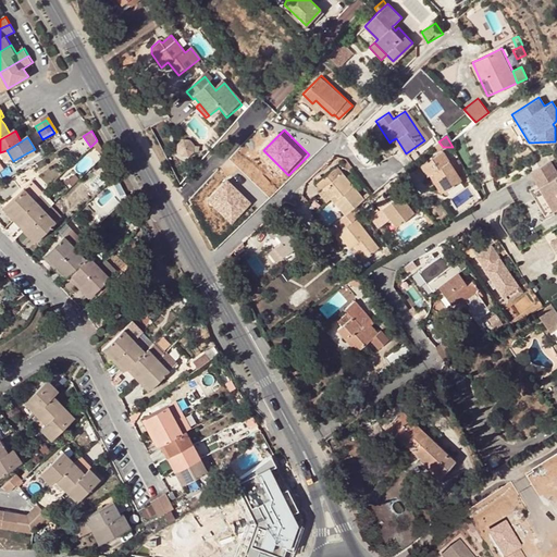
[(403,156),(406,153),(396,138),(392,140),(403,156)]
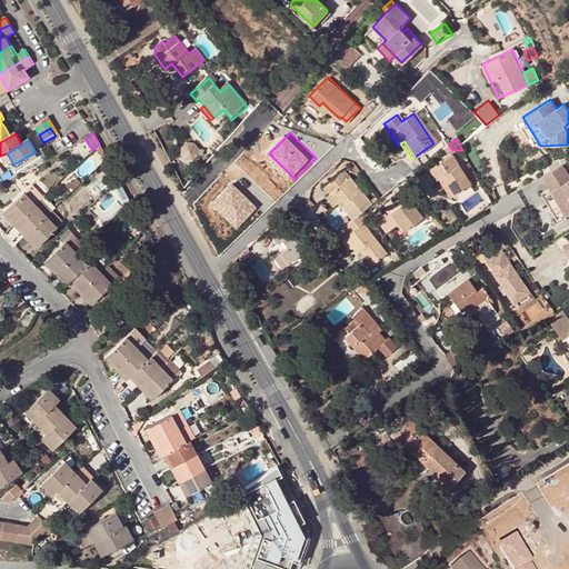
[(95,148),(106,160),(108,158),(99,143),(95,148)]
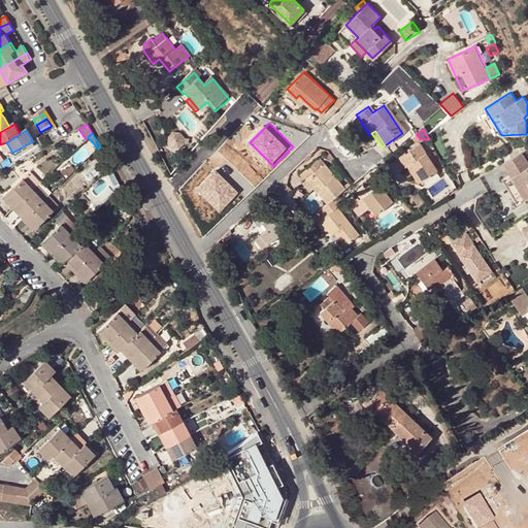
[(178,134),(172,133),(168,137),(167,143),(171,149),(177,149),(182,145),(183,139),(178,134)]
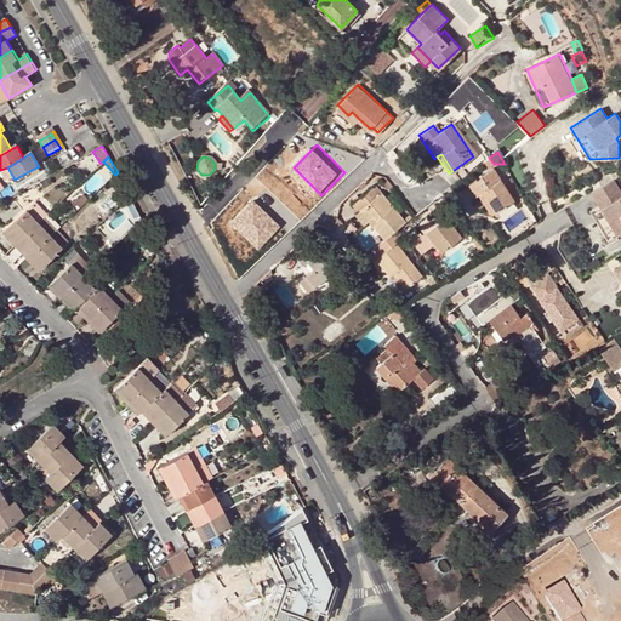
[(0,171),(7,184),(15,180),(7,167),(0,170),(0,171)]
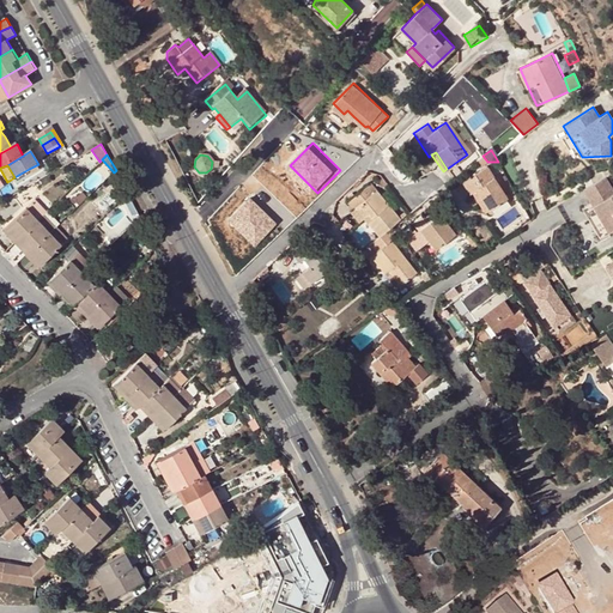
[(40,171),(36,165),(29,169),(32,175),(40,171)]
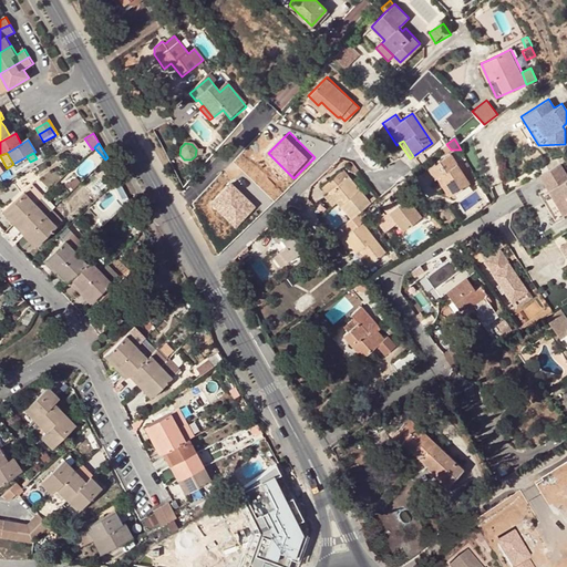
[(451,154),(430,168),(436,179),(442,176),(454,194),(471,183),(451,154)]
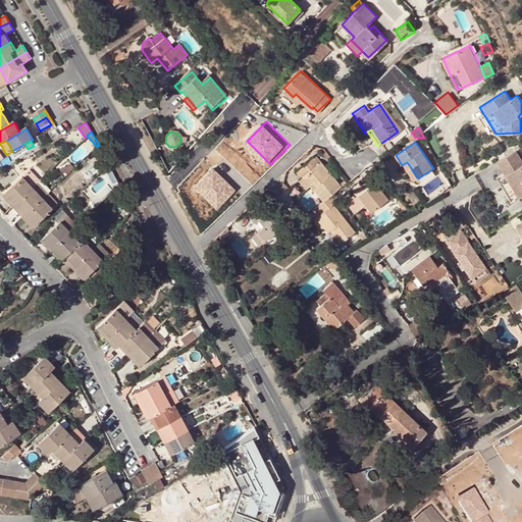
[(521,196),(521,162),(515,151),(497,162),(504,173),(518,198),(521,196)]
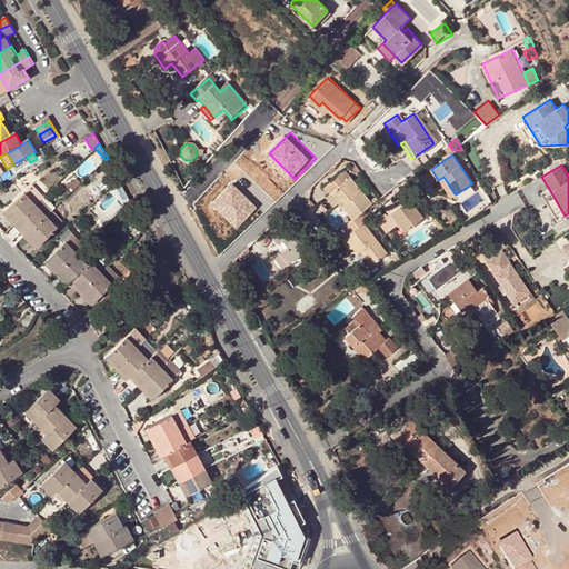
[(325,187),(330,192),(338,202),(342,198),(346,203),(343,206),(353,219),(365,211),(373,205),(346,170),(330,182),(327,185),(325,187)]
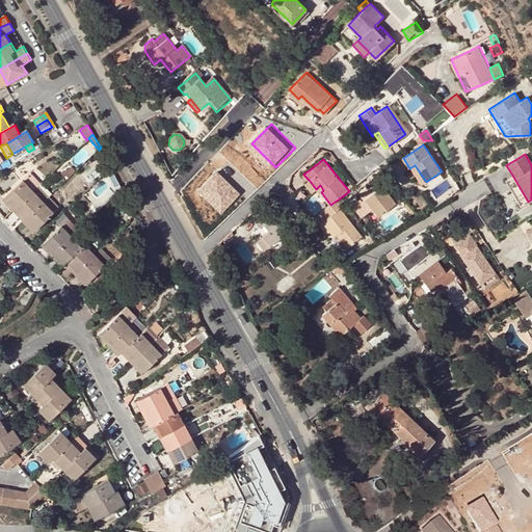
[(447,174),(450,171),(444,161),(441,163),(447,174)]
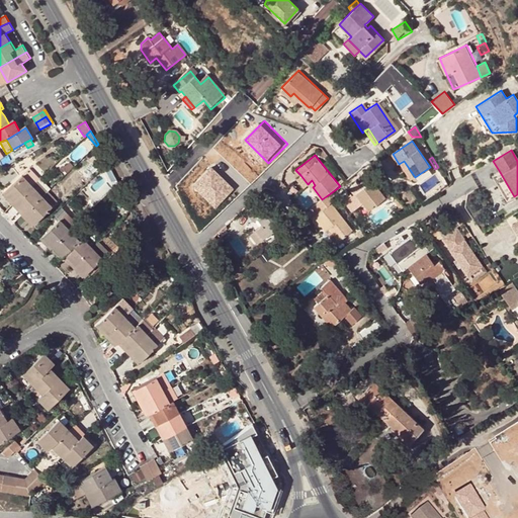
[(217,166),(198,183),(220,206),(238,188),(217,166)]
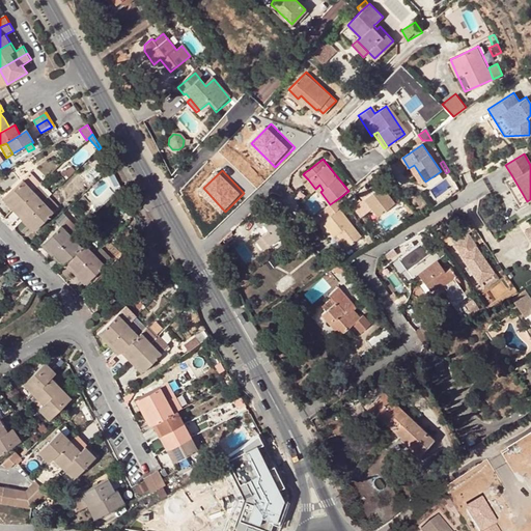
[(23,179),(34,191),(40,184),(42,184),(31,172),(23,179)]
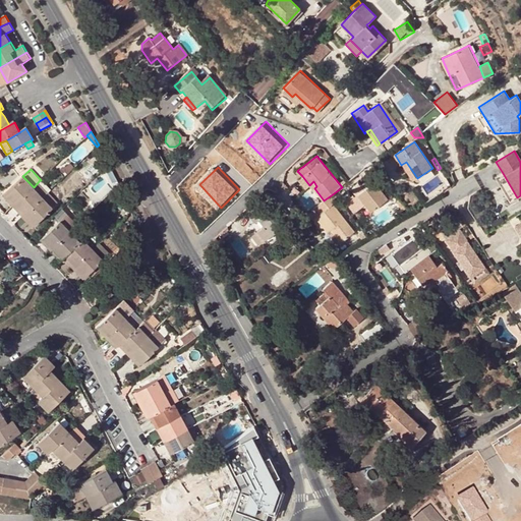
[(510,203),(517,197),(503,173),(495,178),(510,203)]
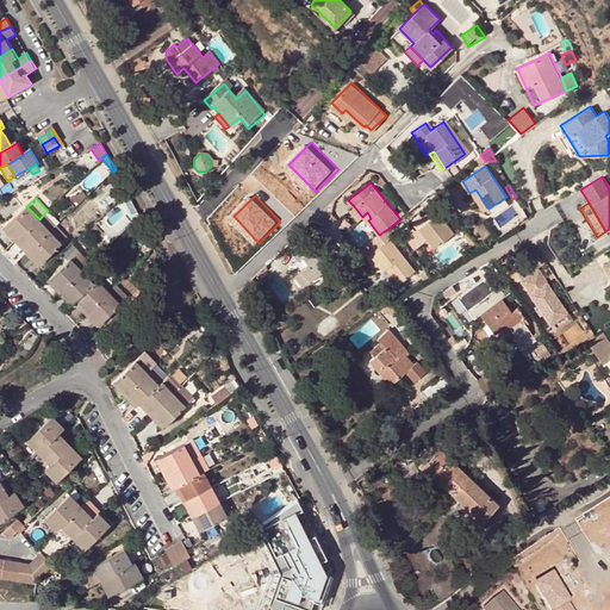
[(26,206),(4,228),(5,229),(17,241),(39,219),(26,206)]
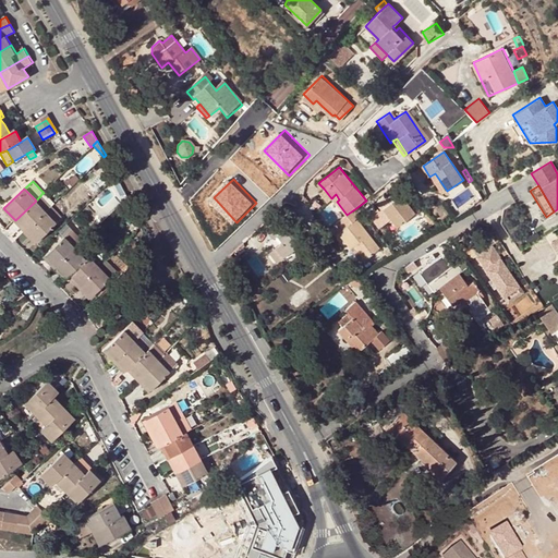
[(328,201),(331,198),(324,189),(320,192),(328,201)]
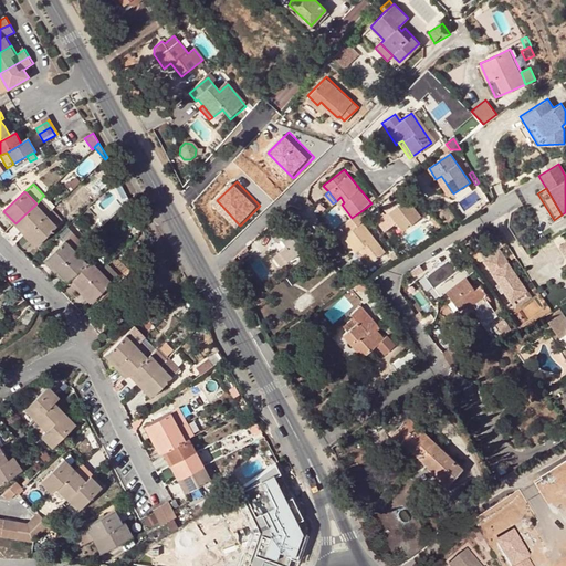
[(394,196),(399,202),(404,199),(398,192),(394,196)]
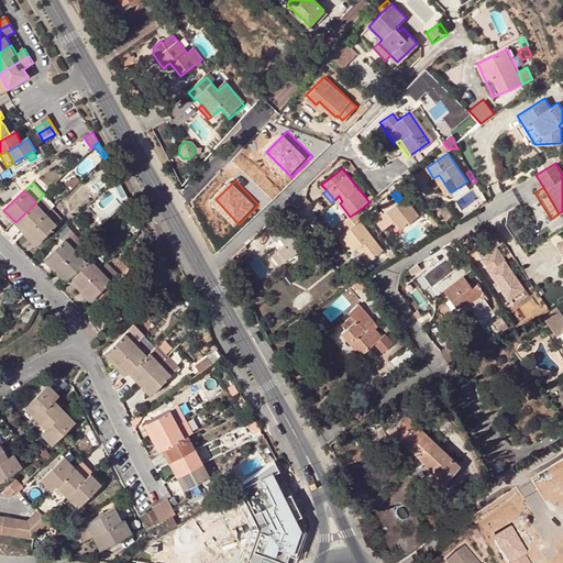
[(43,195),(36,202),(47,213),(54,207),(43,195)]
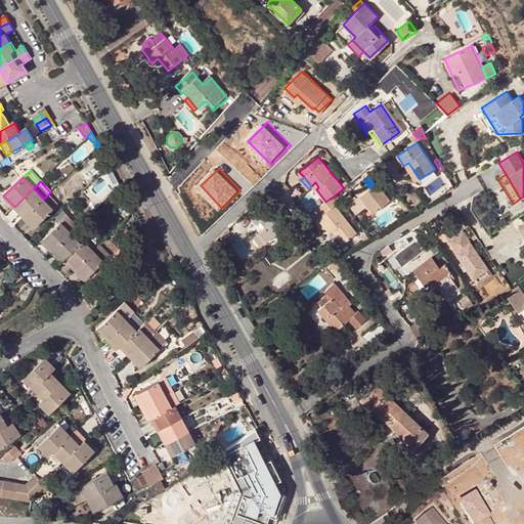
[(352,191),(358,198),(360,195),(367,204),(375,212),(390,199),(377,182),(374,184),(369,187),(364,181),(352,191)]
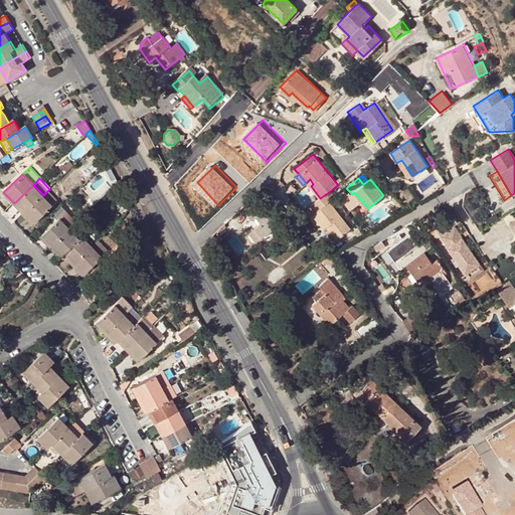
[(14,203),(24,213),(43,195),(33,185),(14,203)]
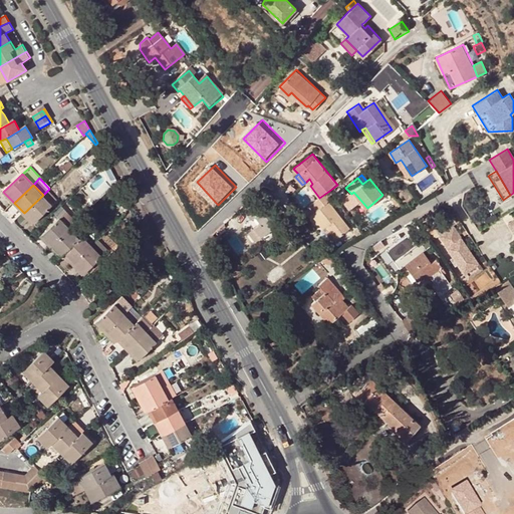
[(313,214),(324,228),(326,227),(337,239),(350,230),(329,202),(334,198),(329,191),(319,198),(310,205),(316,212),(313,214)]
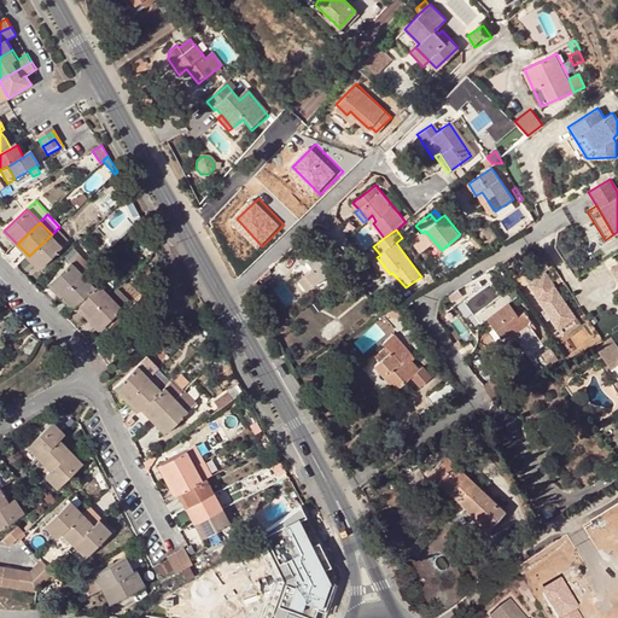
[(433,240),(425,231),(423,233),(430,243),(433,240)]
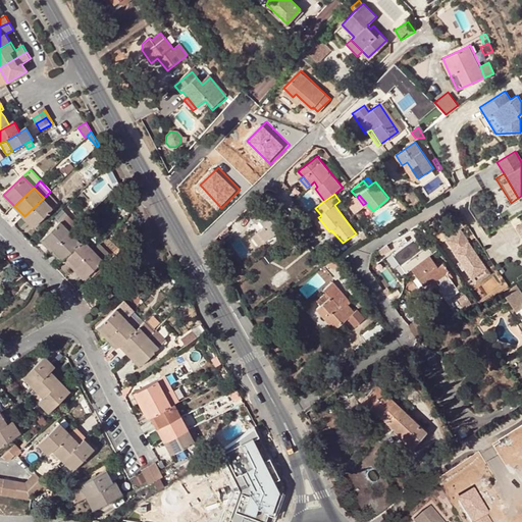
[(34,226),(52,208),(47,202),(44,198),(24,216),(34,226)]
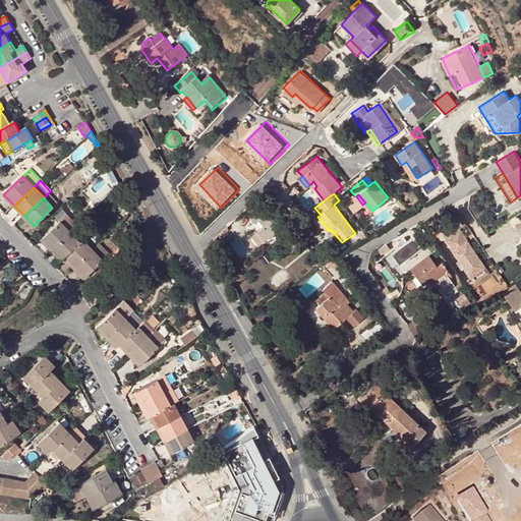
[(50,198),(47,201),(52,208),(56,204),(50,198)]
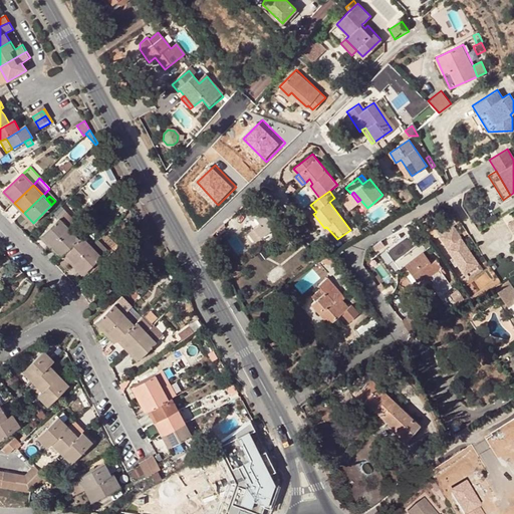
[(397,209),(401,206),(394,197),(390,200),(397,209)]
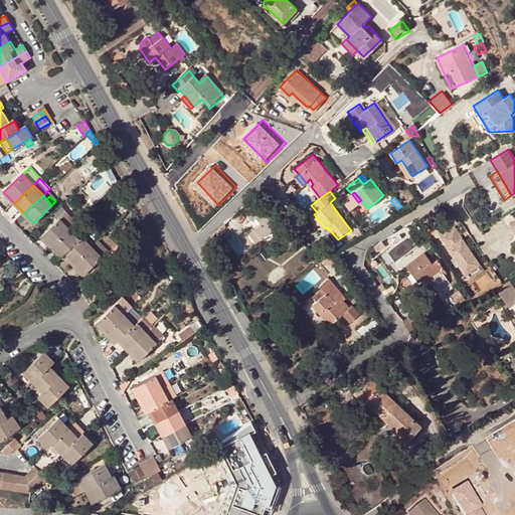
[(260,223),(252,228),(261,238),(282,223),(270,206),(264,210),(260,204),(246,213),(251,219),(254,216),(260,223)]
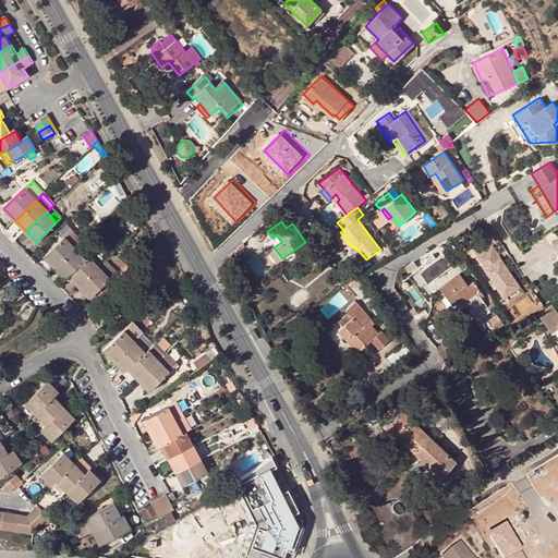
[(71,230),(64,237),(75,247),(82,241),(71,230)]
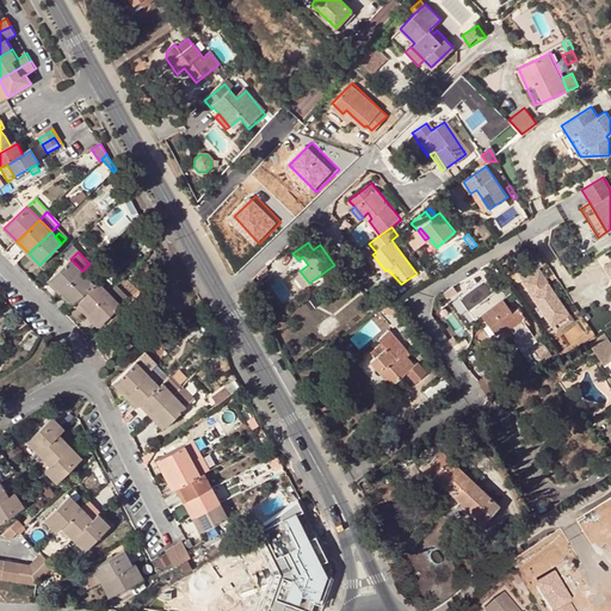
[(48,281),(60,292),(82,271),(71,259),(48,281)]
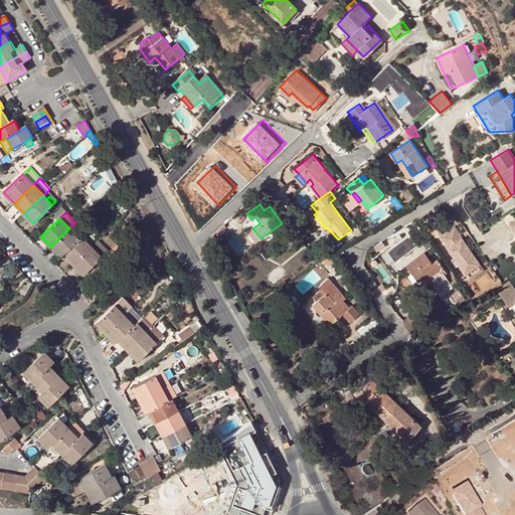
[(79,239),(82,236),(86,233),(75,222),(69,228),(79,239)]
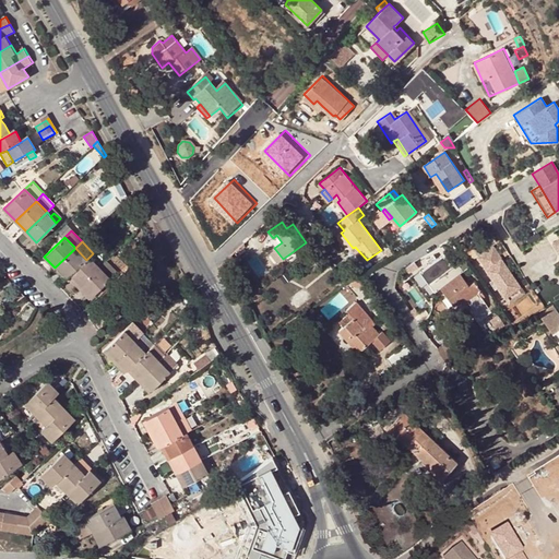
[(478,257),(507,300),(527,288),(498,244),(478,257)]
